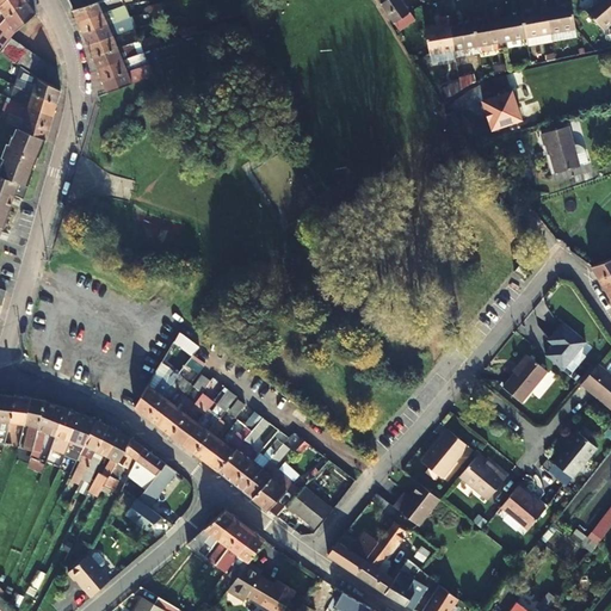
[(24,0),(4,0),(0,4),(0,11),(0,13),(0,23),(26,1),(24,0)]
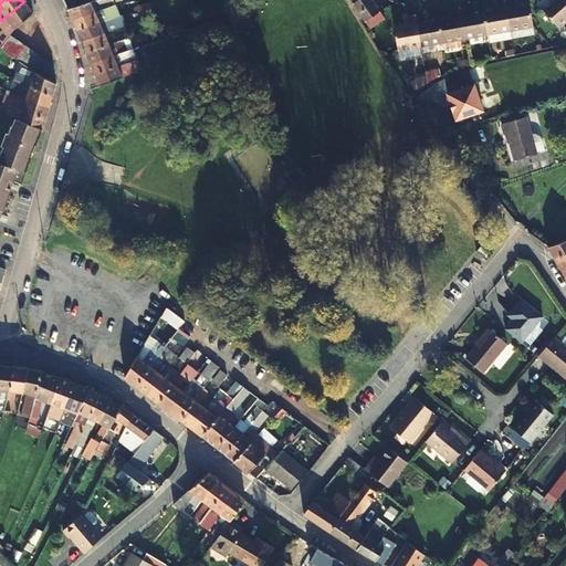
[(97,0),(65,9),(71,20),(95,11),(114,4),(112,0),(97,0)]
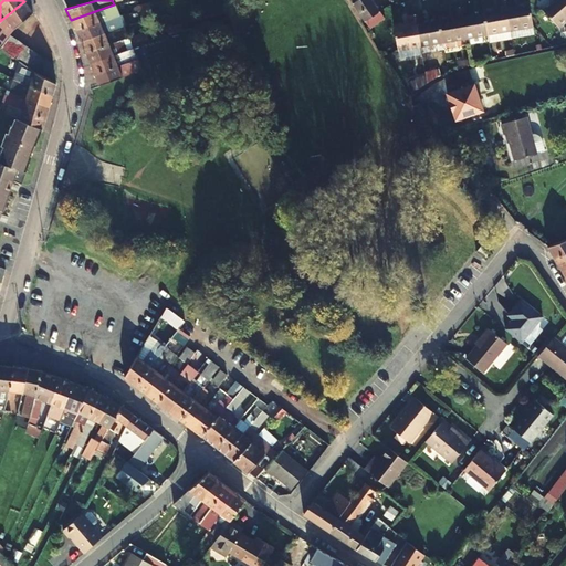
[(352,0),(352,3),(350,4),(363,22),(378,11),(369,0),(352,0)]
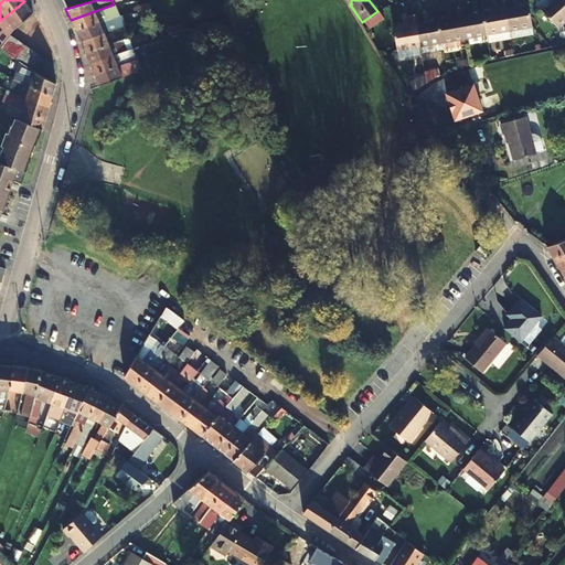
[(494,9),(480,11),(484,34),(486,43),(509,39),(507,31),(501,0),(499,0),(493,1),(494,9)]
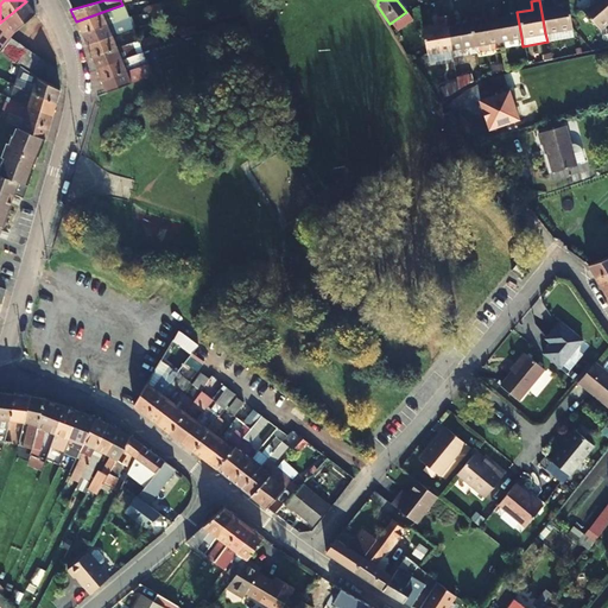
[(571,29),(567,4),(550,6),(549,0),(539,0),(545,33),(571,29)]
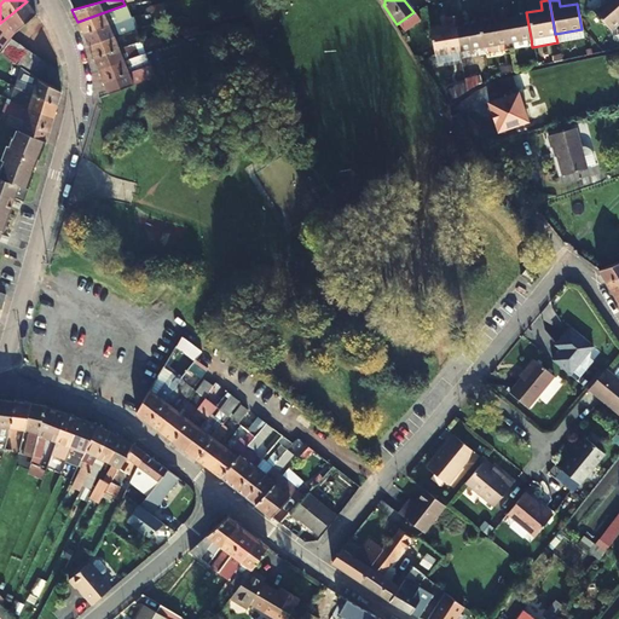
[(618,19),(618,7),(612,0),(600,0),(601,1),(589,11),(606,32),(618,19)]
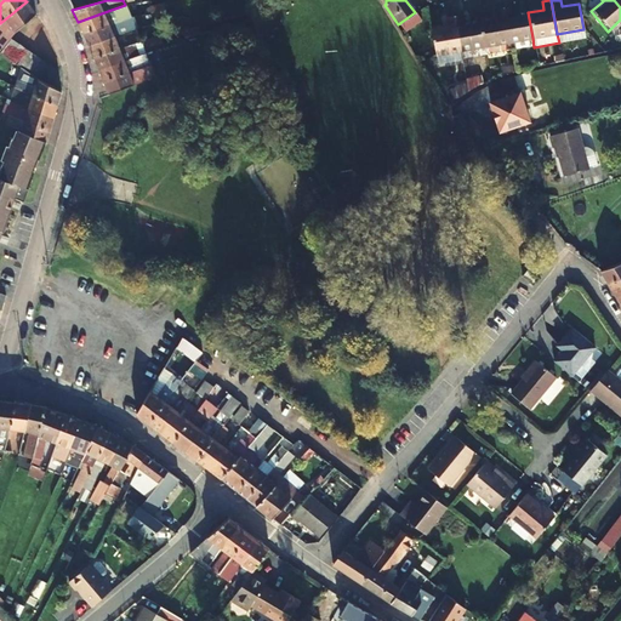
[(13,34),(35,16),(27,1),(0,23),(0,30),(3,29),(10,39),(13,34)]
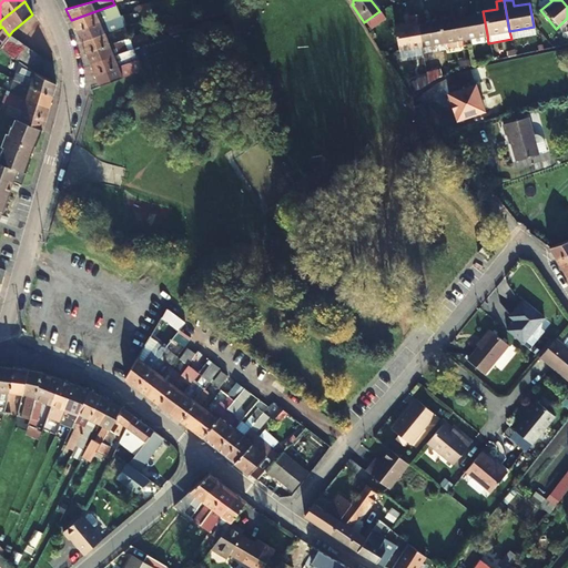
[(487,34),(483,11),(468,13),(467,6),(458,8),(464,39),(487,34)]
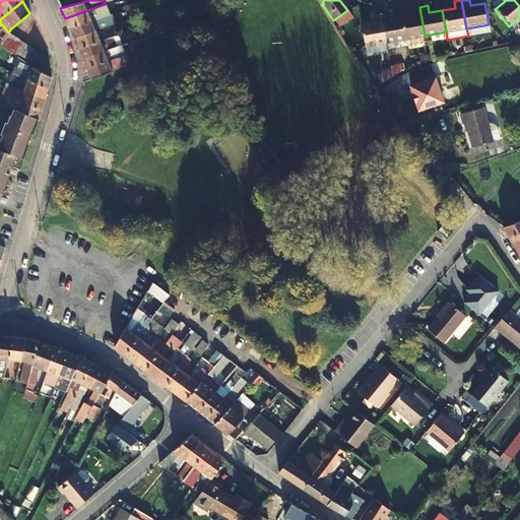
[(425,36),(419,7),(411,8),(412,15),(400,17),(403,40),(425,36)]
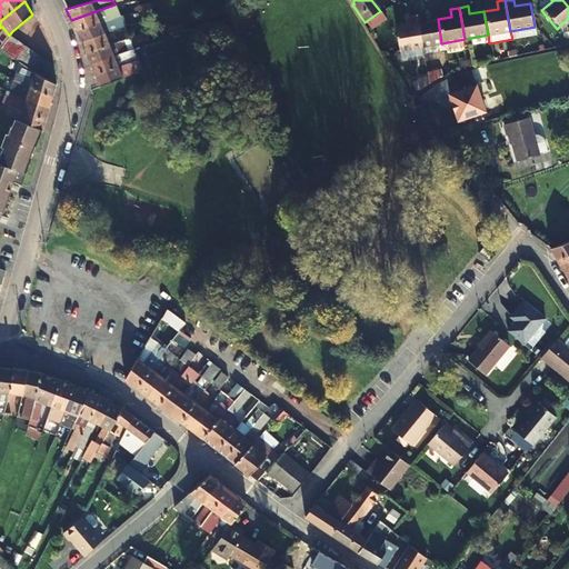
[(76,30),(119,15),(117,10),(98,17),(96,11),(71,20),(76,30)]
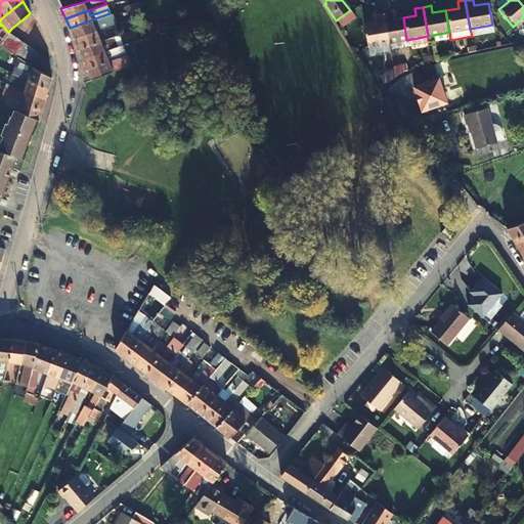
[(350,10),(336,20),(341,27),(355,16),(350,10)]
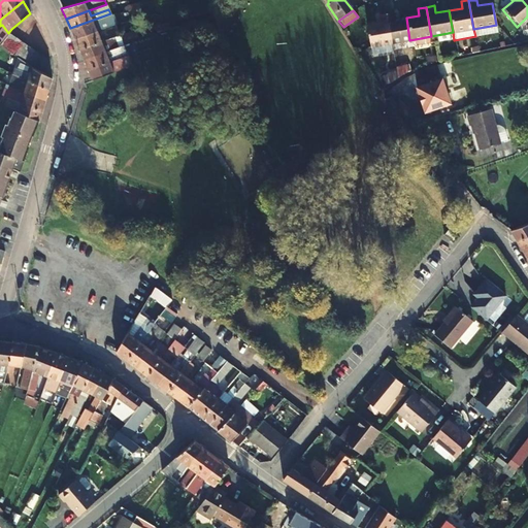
[(409,40),(406,18),(394,20),(393,12),(385,14),(390,43),(409,40)]
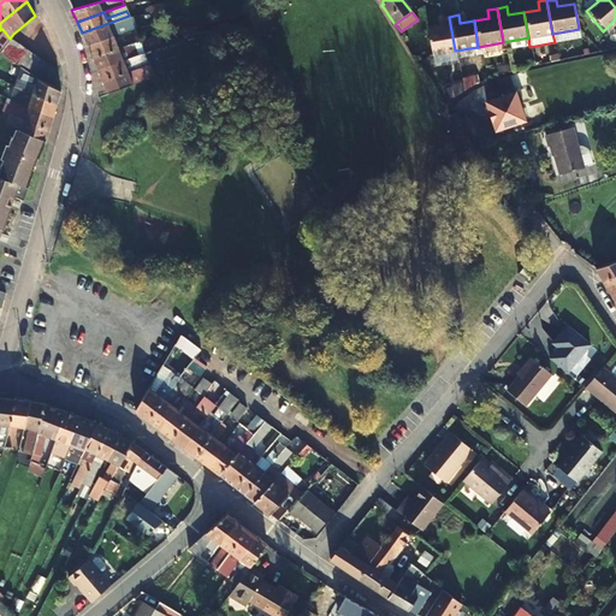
[(88,46),(119,34),(117,27),(131,22),(129,16),(82,33),(88,46)]
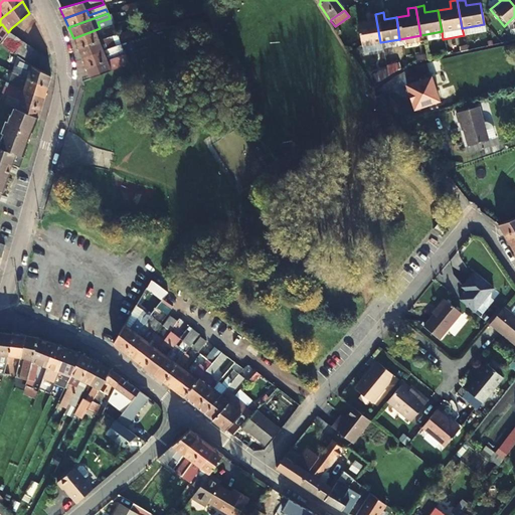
[(380,42),(375,14),(368,15),(369,22),(356,24),(360,45),(380,42)]
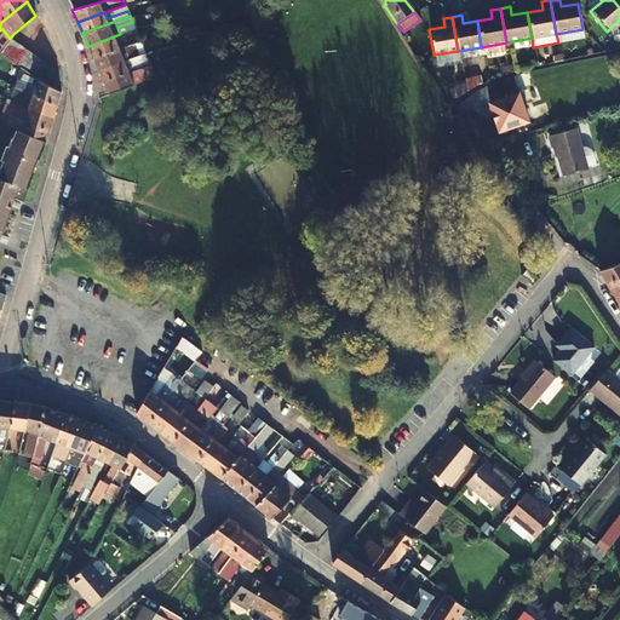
[(229,18),(213,22),(216,32),(231,27),(229,18)]
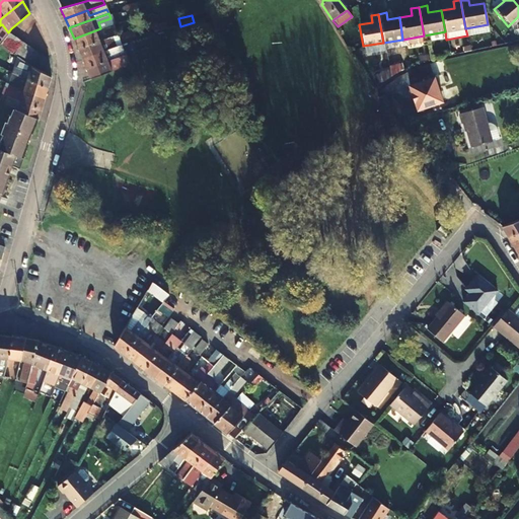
[(74,39),(78,47),(114,35),(117,33),(115,29),(105,32),(103,27),(100,28),(74,39)]
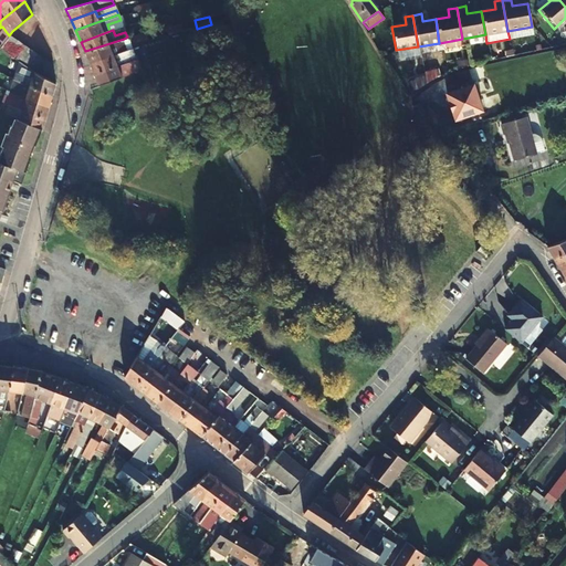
[(148,39),(146,32),(132,37),(133,42),(148,39)]
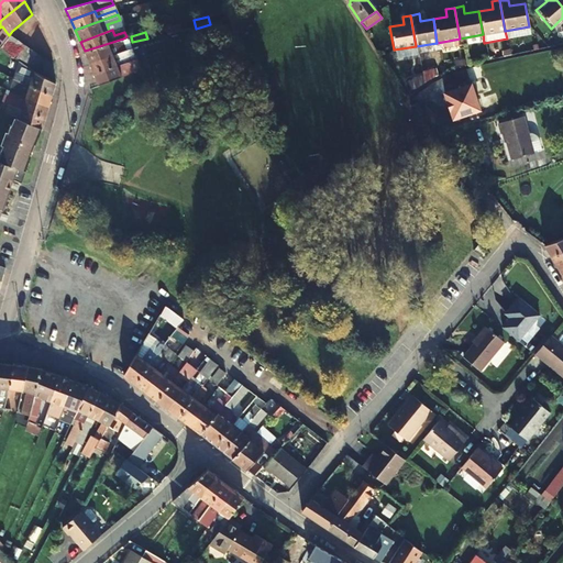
[(52,65),(9,36),(1,46),(45,76),(52,65)]
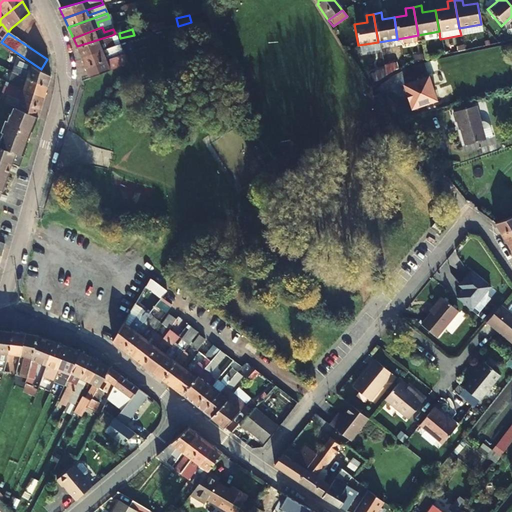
[(77,46),(81,57),(115,44),(112,35),(77,46)]
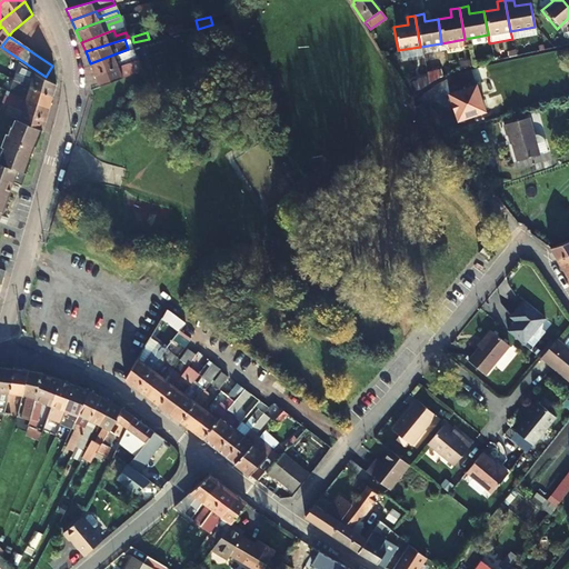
[(137,59),(133,48),(128,49),(90,63),(95,75),(137,59)]
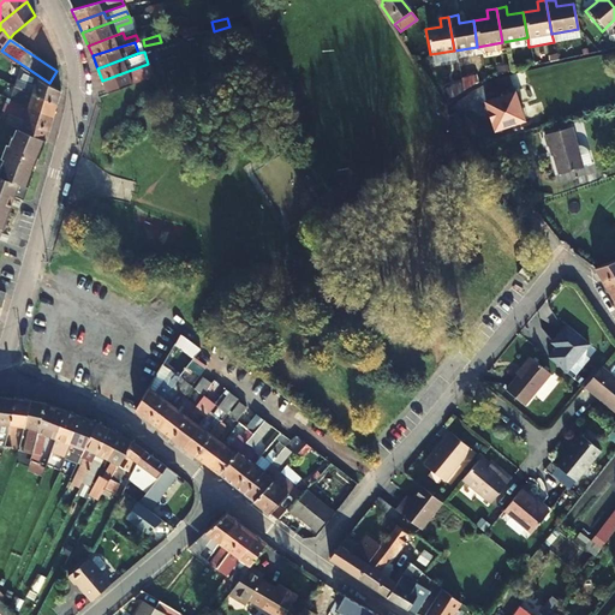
[(148,64),(102,81),(107,91),(153,76),(148,64)]
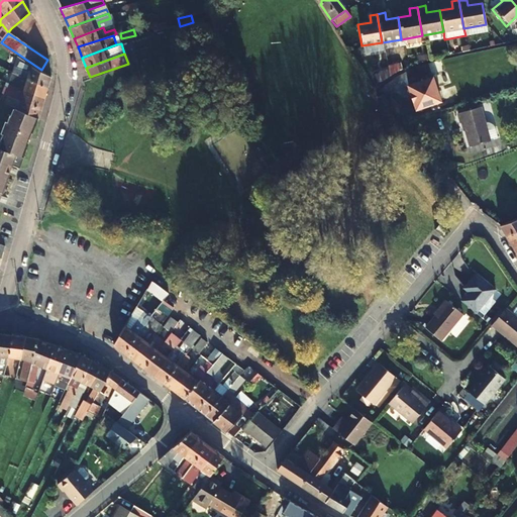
[(50,76),(27,63),(23,71),(13,67),(11,72),(47,88),(50,76)]
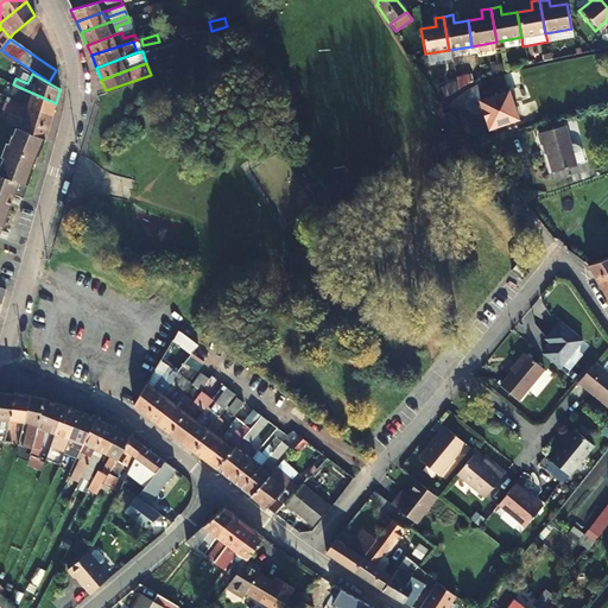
[(456,90),(467,84),(466,80),(454,82),(455,87),(455,89),(456,90)]
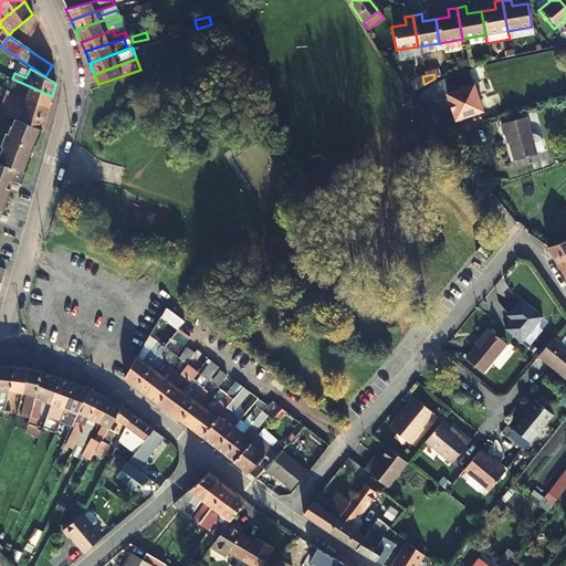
[(52,96),(12,79),(11,84),(28,92),(25,97),(49,107),(52,96)]
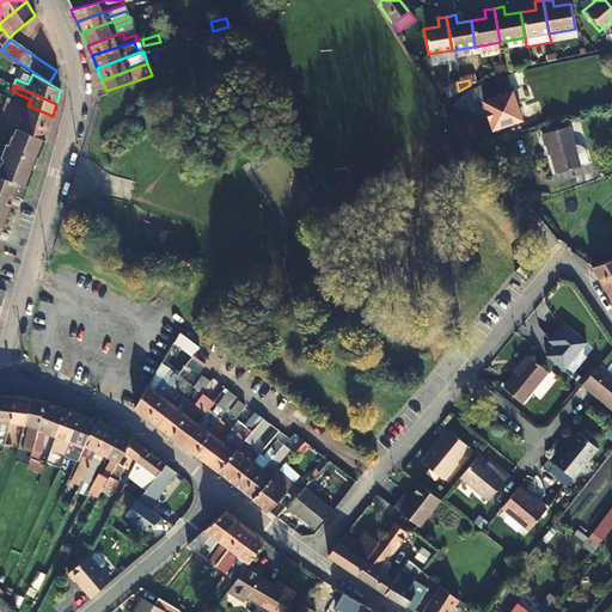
[(448,98),(459,91),(458,90),(458,87),(447,89),(448,98)]
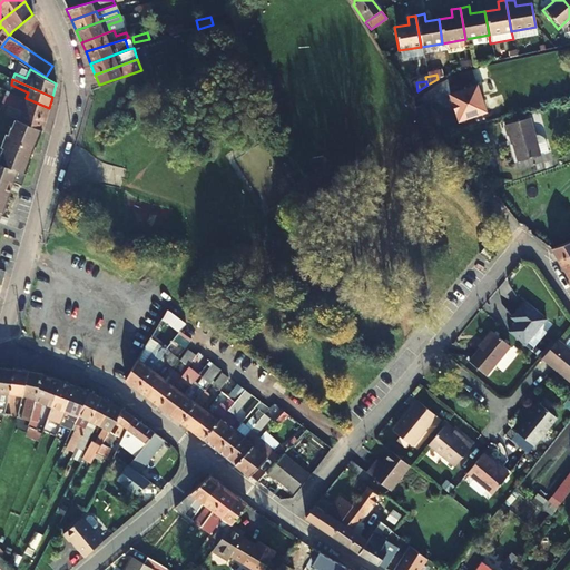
[(49,108),(26,98),(21,96),(19,101),(7,97),(6,104),(46,119),(49,108)]
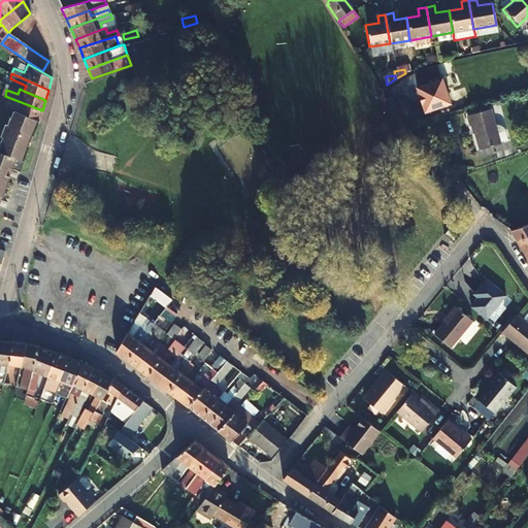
[(42,110),(5,96),(4,99),(17,105),(14,109),(39,121),(42,110)]
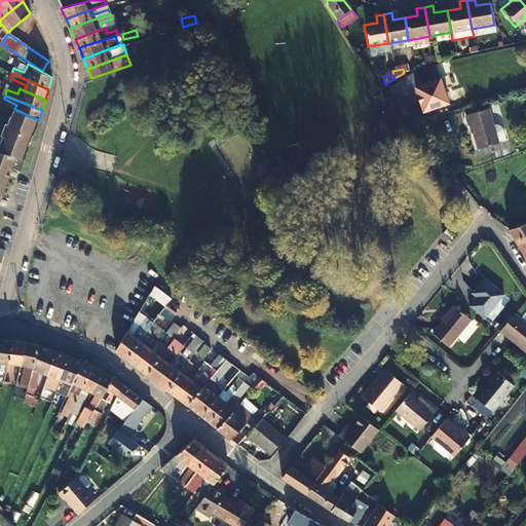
[(0,197),(11,167),(19,171),(28,145),(25,144),(27,140),(30,141),(39,120),(14,109),(10,108),(8,114),(4,113),(0,123),(0,197)]
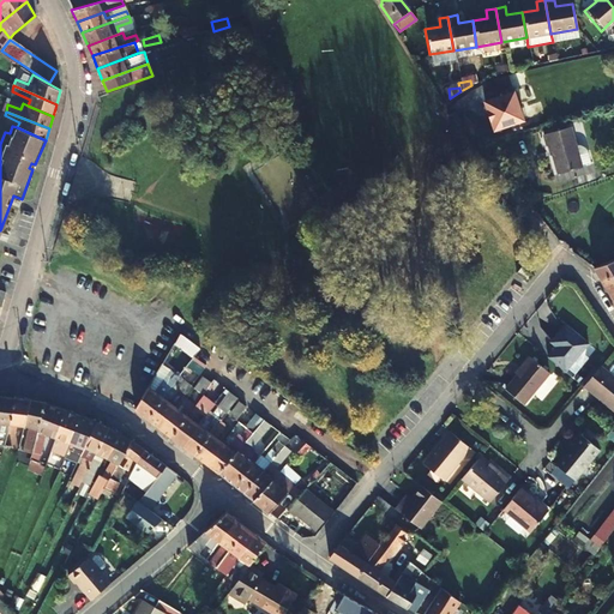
[(584,167),(571,126),(545,134),(548,146),(552,145),(560,174),(584,167)]
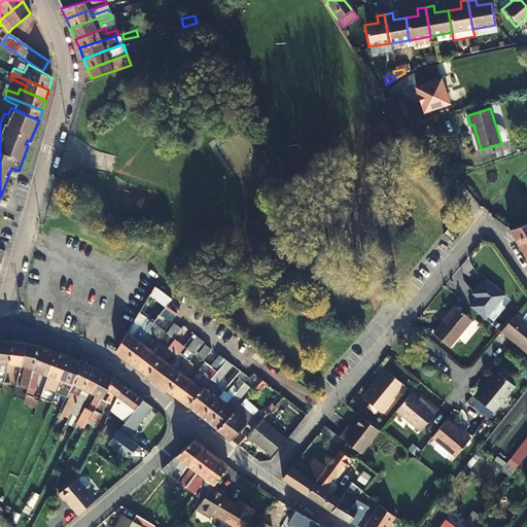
[(526,221),(510,230),(507,230),(508,231),(516,242),(517,241),(526,236),(526,221)]
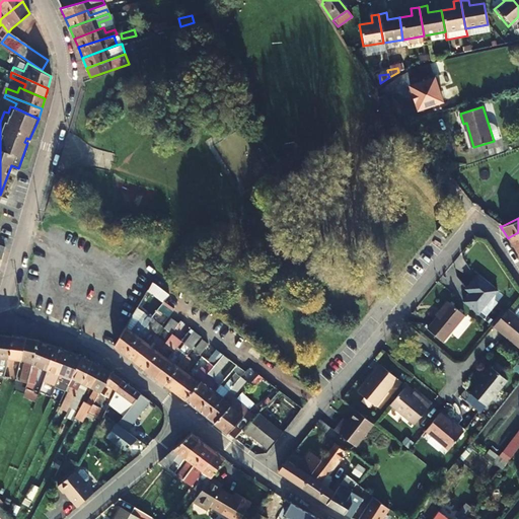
[(444,238),(449,232),(448,231),(440,225),(435,230),(443,237),(444,238)]
